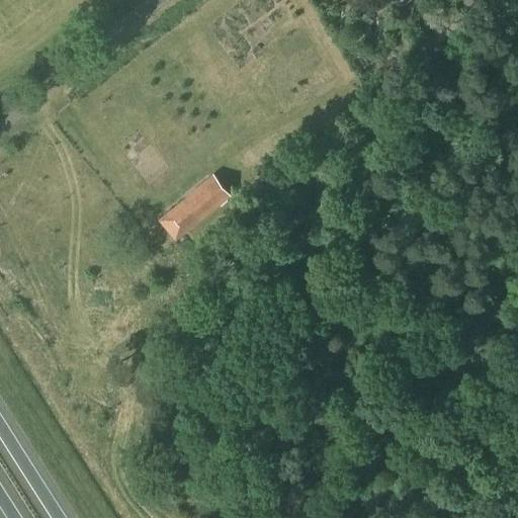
[(415,34),(421,41),(427,36),(421,29),(415,34)]
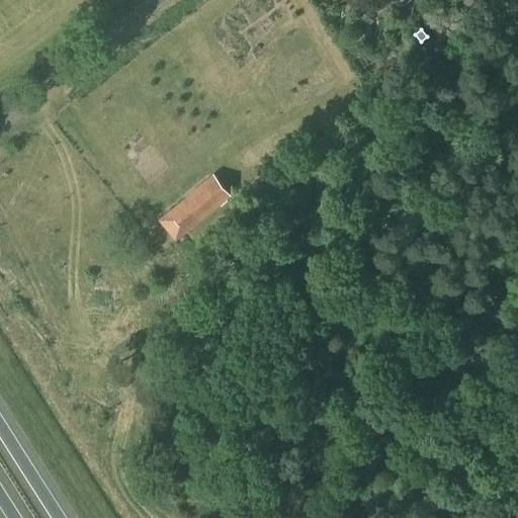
[(176,240),(231,195),(213,175),(187,196),(188,197),(160,221),(176,240)]
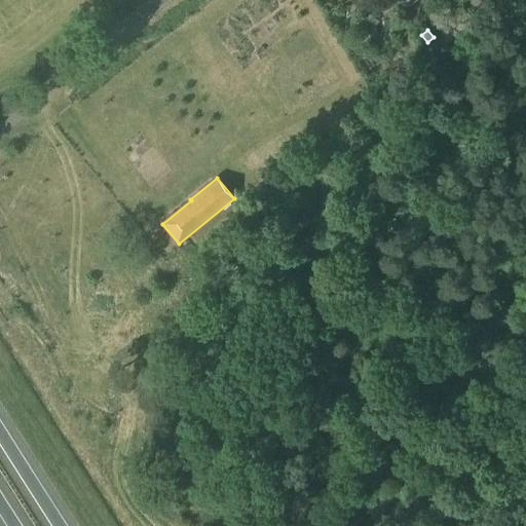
[(0,236),(0,261),(13,252),(1,236),(0,236)]
